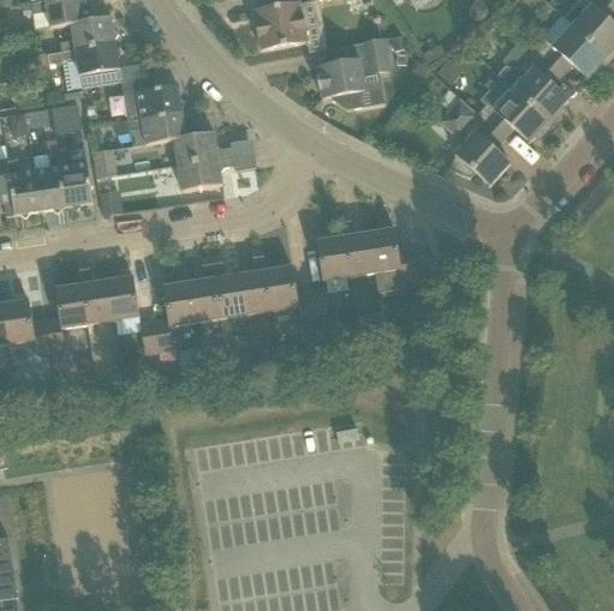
[(51,0),(30,4),(33,12),(47,10),(51,27),(71,23),(82,22),(82,21),(89,19),(89,16),(93,10),(88,6),(87,0),(51,0)]
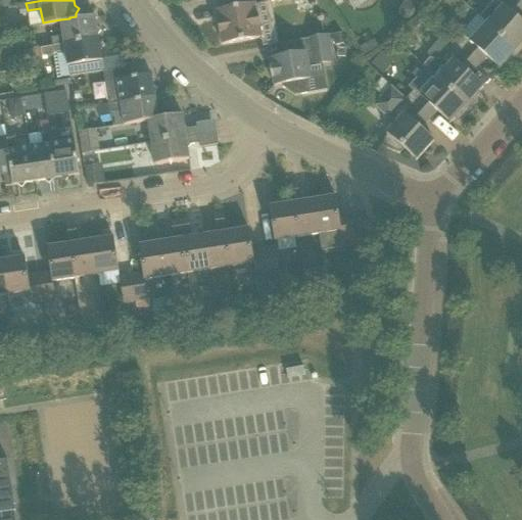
[(407,17),(414,2),(409,0),(402,0),(396,12),(407,17)]
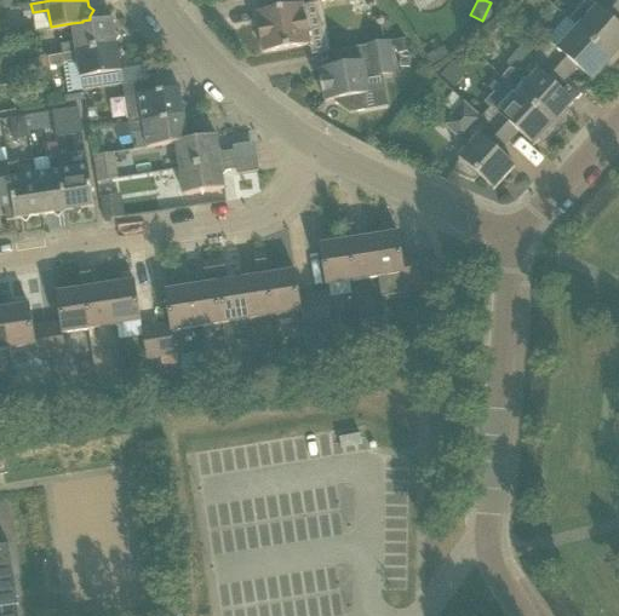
[(618,24),(611,17),(618,7),(618,5),(612,0),(591,0),(595,4),(575,26),(614,59),(618,53),(618,24)]
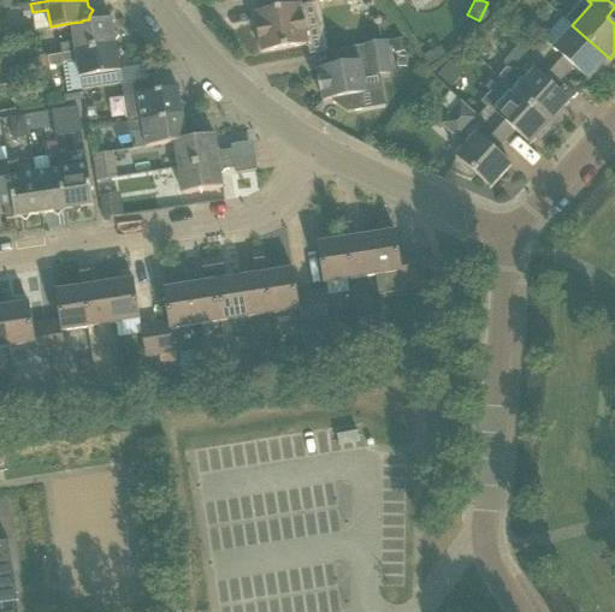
[(253,9),(260,49),(307,41),(300,1),(253,9)]
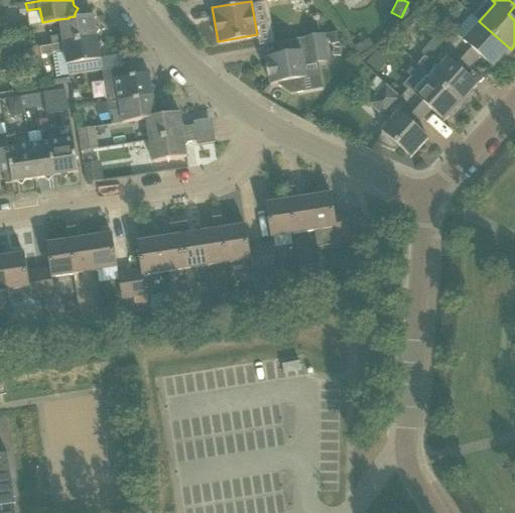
[(27,11),(27,10),(25,3),(17,4),(19,12),(27,11)]
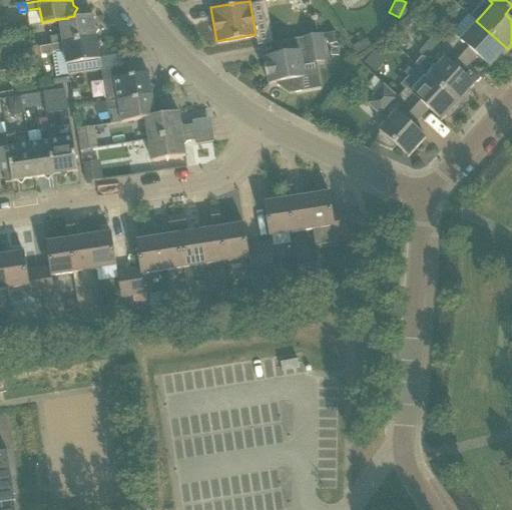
[(68,18),(59,19),(61,32),(49,34),(51,42),(96,35),(95,32),(98,27),(94,24),(92,13),(74,16),(68,17),(68,18)]
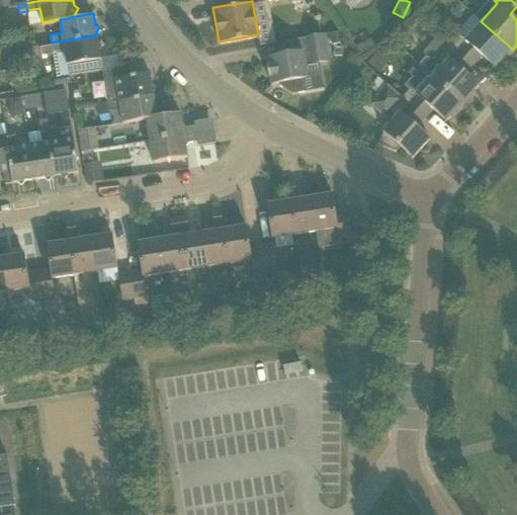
[(458,32),(449,41),(468,59),(478,50),(493,65),(494,66),(499,60),(502,62),(513,50),(481,21),(465,38),(458,32)]
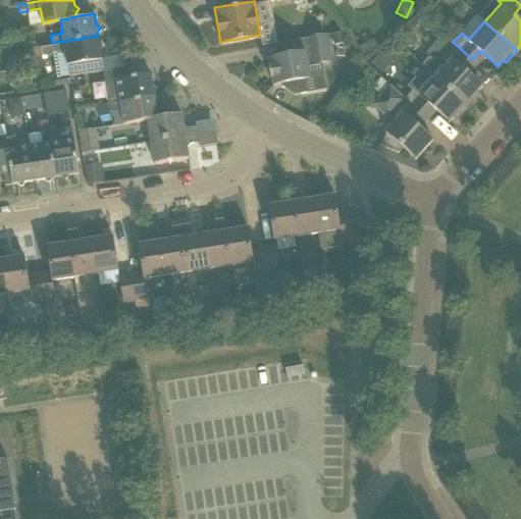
[(13,28),(3,30),(5,40),(15,38),(13,28)]
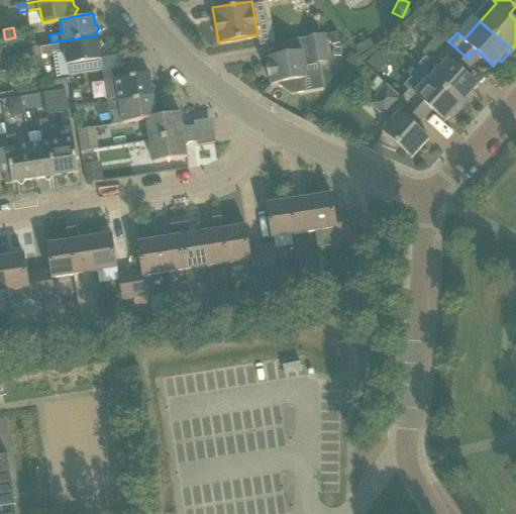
[(342,39),(340,29),(327,31),(329,41),(342,39)]
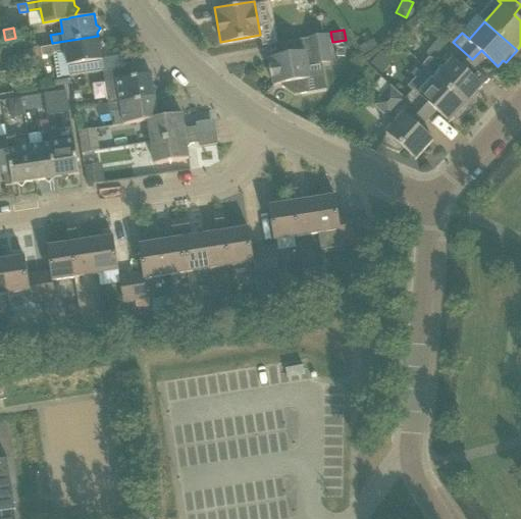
[(272,83),(283,81),(284,87),(293,93),(307,90),(305,76),(309,76),(307,64),(332,58),(330,46),(328,46),(326,33),(308,36),(310,49),(304,51),(304,50),(268,56),(269,63),(268,63),(270,75),(271,75),(272,83)]
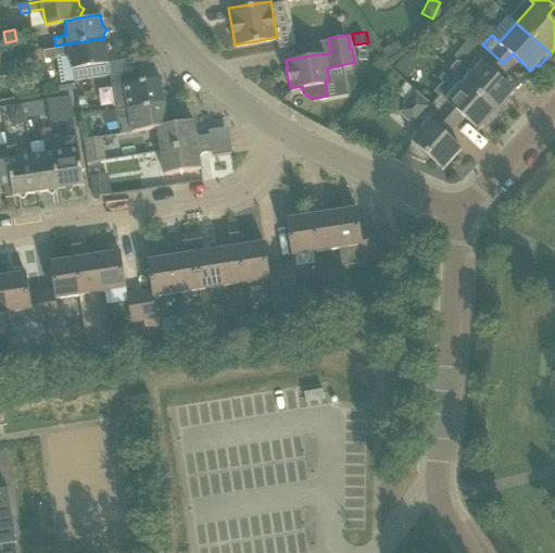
[(104,38),(55,46),(42,48),(45,57),(70,53),(72,67),(73,78),(74,78),(91,76),(89,65),(108,62),(106,51),(110,46),(104,42),(104,38)]
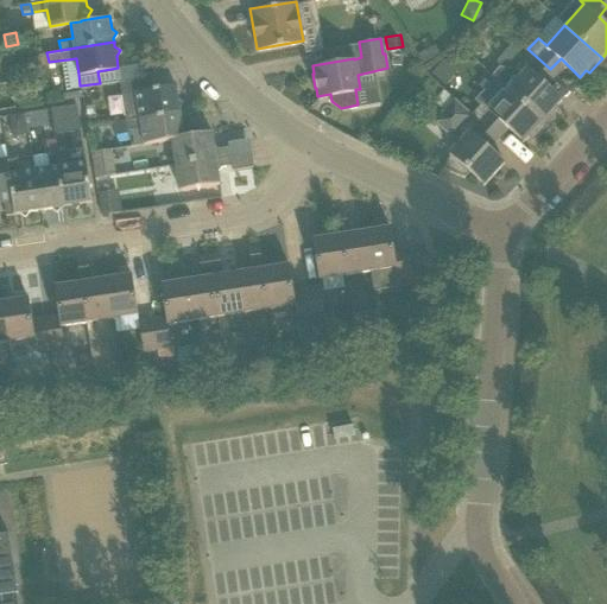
[(541,80),(550,69),(528,49),(512,67),(498,64),(491,72),(544,122),(558,107),(555,105),(561,97),(560,96),(560,97),(541,80)]
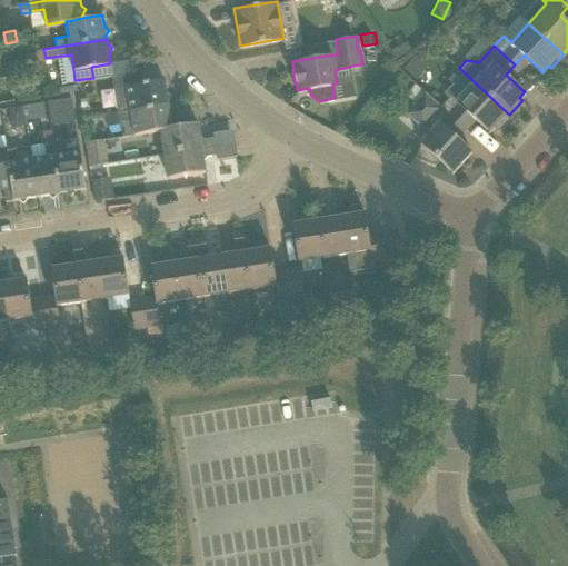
[(447,97),(440,105),(461,125),(470,115),(488,130),(487,131),(488,131),(495,125),(497,128),(509,115),(459,68),(458,69),(461,71),(442,92),(447,97)]
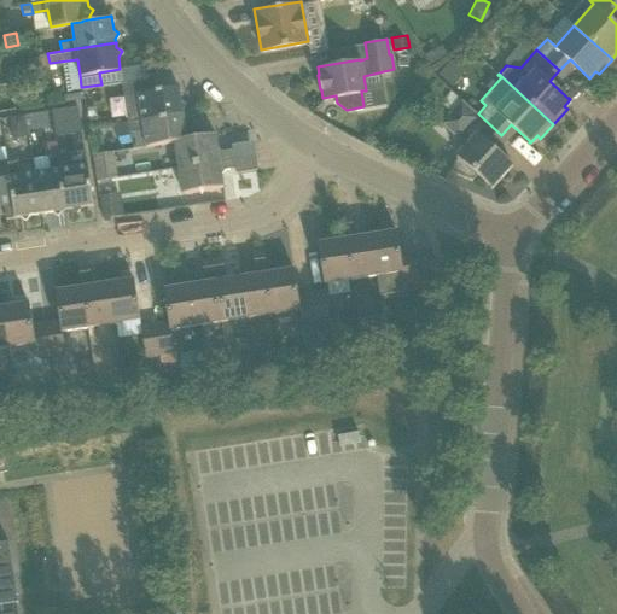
[(153,76),(129,80),(122,81),(123,94),(126,110),(127,120),(182,111),(181,107),(185,101),(180,98),(178,86),(155,88),(153,76)]
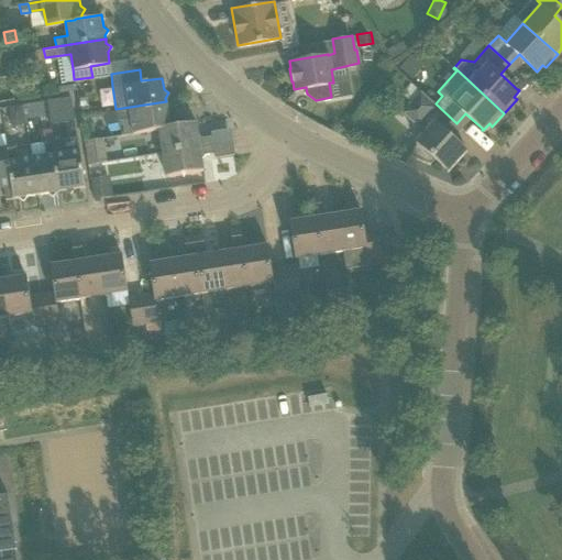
[(410,100),(420,89),(410,80),(403,88),(401,92),(410,100)]
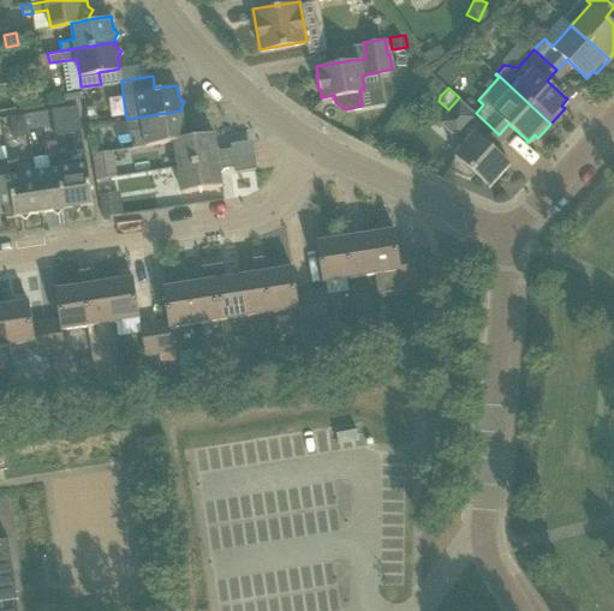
[(489,145),(499,135),(476,113),(459,97),(448,109),(437,121),(457,139),(460,136),(466,141),(454,154),(448,168),(469,178),(470,177),(475,172),(488,184),(488,185),(510,162),(508,162),(489,145)]
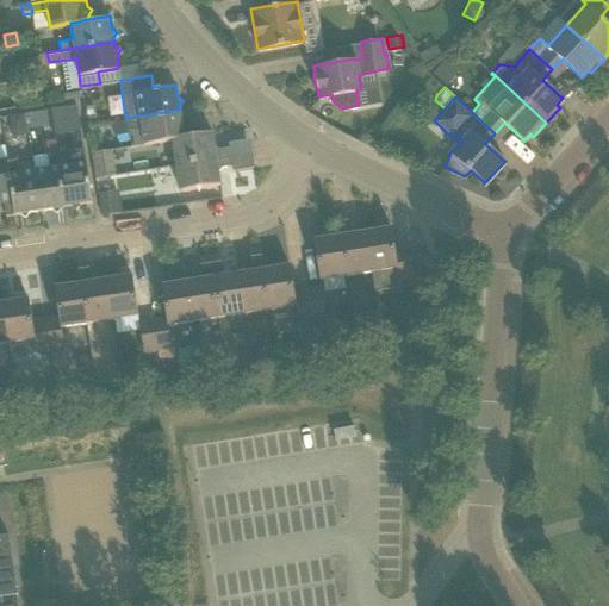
[(53,130),(79,129),(78,102),(50,105),(53,130)]
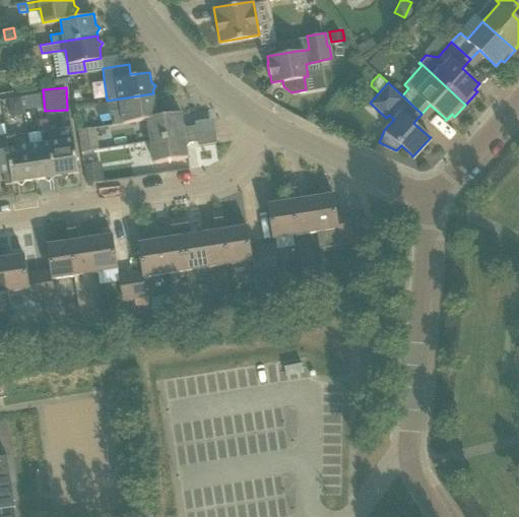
[(123,122),(146,118),(151,117),(151,116),(156,115),(155,106),(158,102),(153,99),(153,93),(107,101),(107,102),(109,112),(112,123),(123,122)]
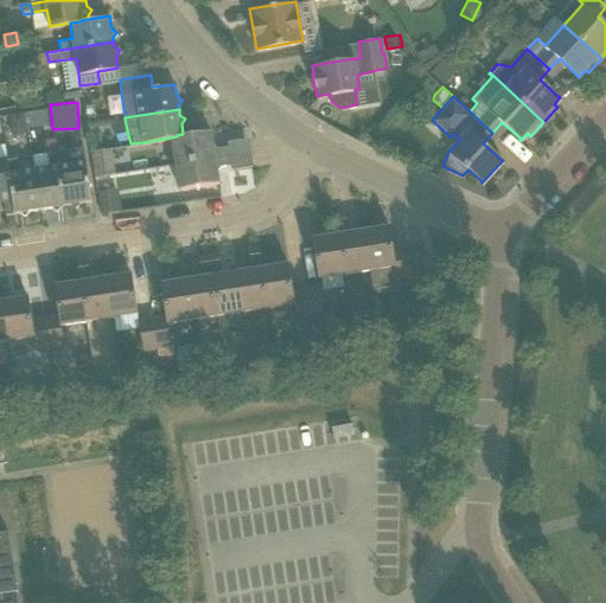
[(12,133),(25,132),(23,111),(10,114),(12,133)]
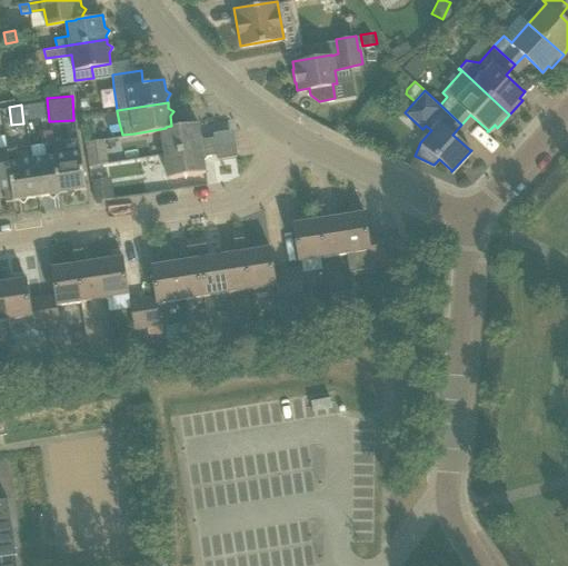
[(108,123),(119,122),(117,111),(106,112),(108,123)]
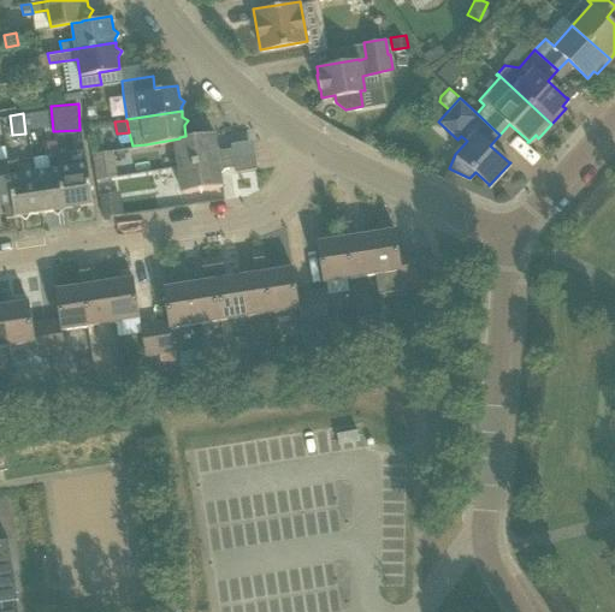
[(179,138),(173,140),(177,165),(232,156),(231,147),(220,148),(216,144),(214,132),(185,136),(179,137),(179,138)]
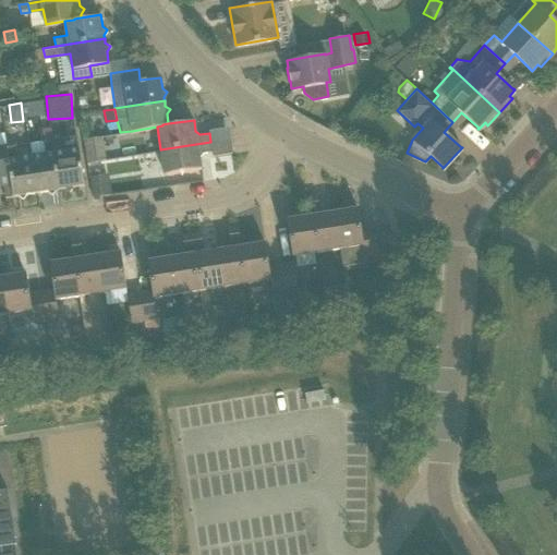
[(210,127),(213,153),(231,151),(229,124),(210,127)]
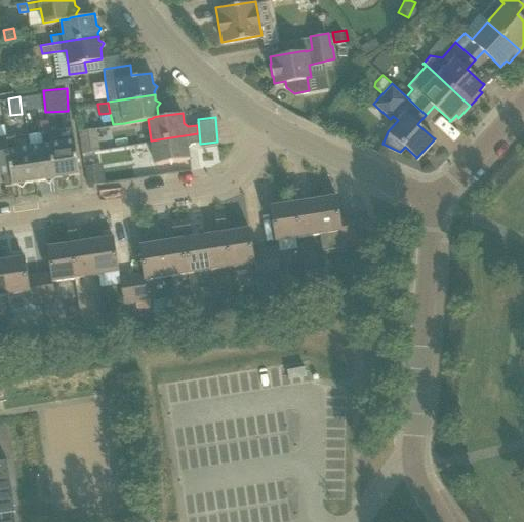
[(40,131),(49,129),(47,118),(39,120),(40,131)]
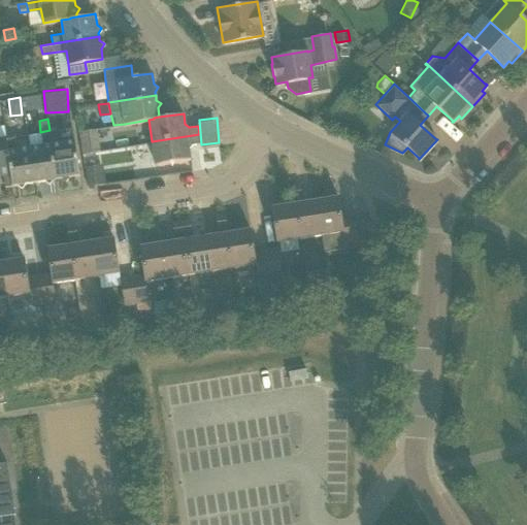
[(58,129),(50,130),(57,177),(61,176),(65,179),(69,175),(79,173),(71,127),(58,129)]
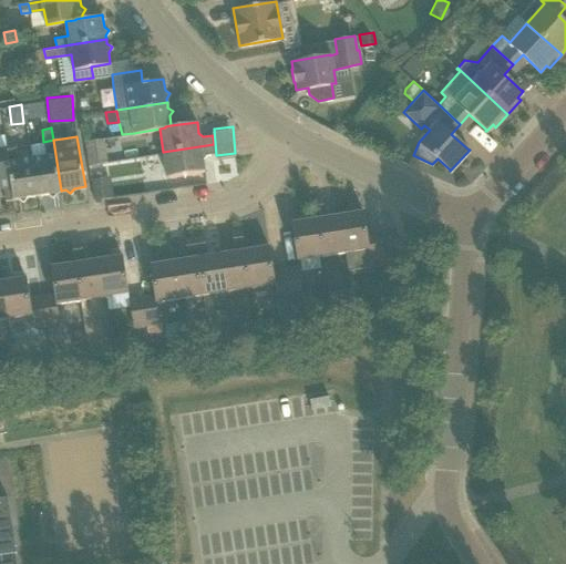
[(107,161),(104,137),(88,141),(91,163),(107,161)]
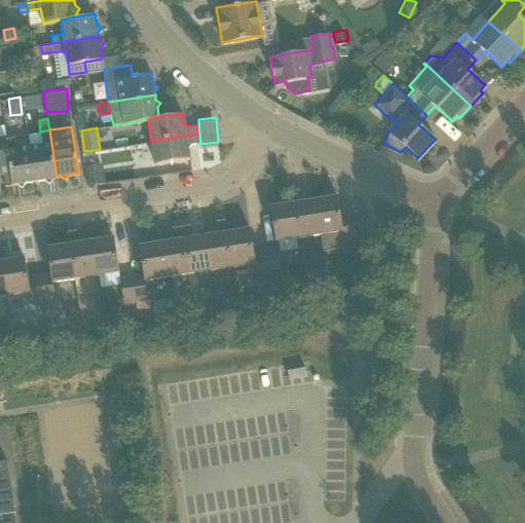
[(42,143),(30,145),(35,180),(44,179),(49,182),(52,178),(57,177),(49,129),(40,132),(42,143)]
